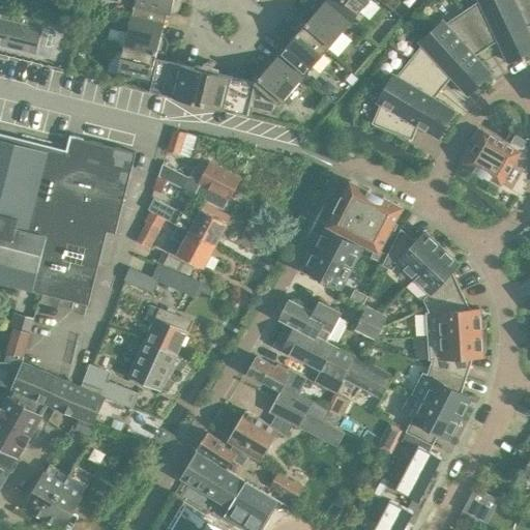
[(135,0),(131,16),(163,23),(166,11),(171,13),(175,12),(179,9),(181,0),(135,0)]
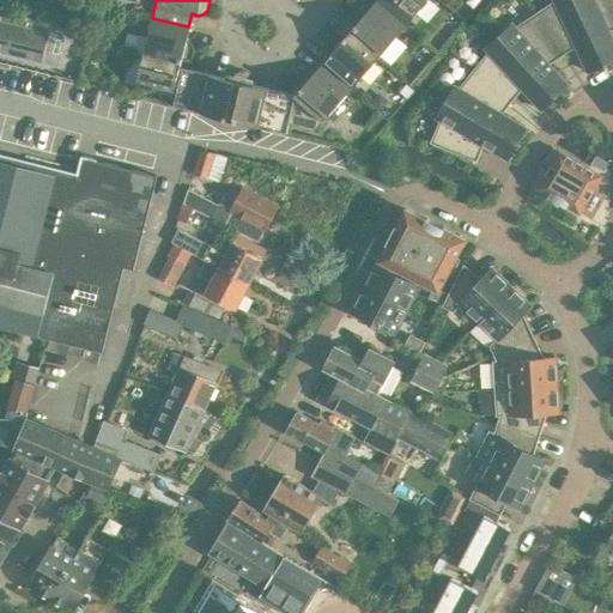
[(353,25),(349,31),(378,56),(405,25),(375,0),(366,11),(363,8),(358,7),(354,8),(345,19),(353,25)]
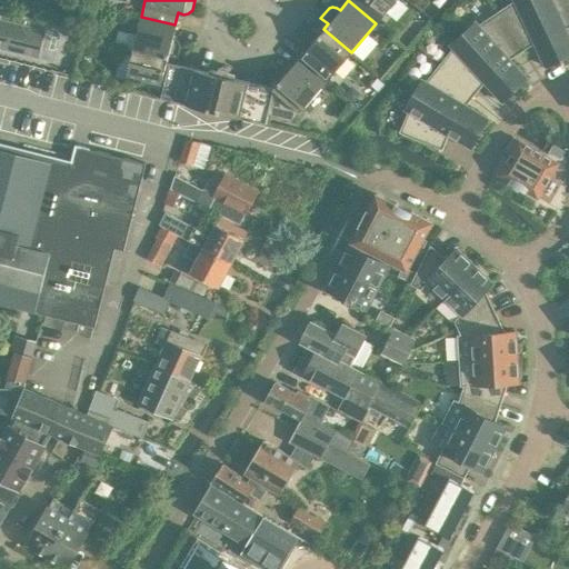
[(348,0),(376,23),(396,0),(348,0)]
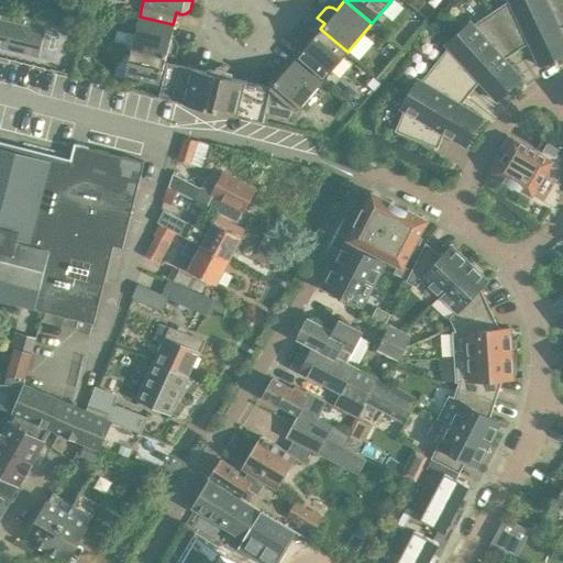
[(540,66),(555,58),(527,0),(508,0),(509,1),(492,13),(516,51),(529,43),(540,66)]
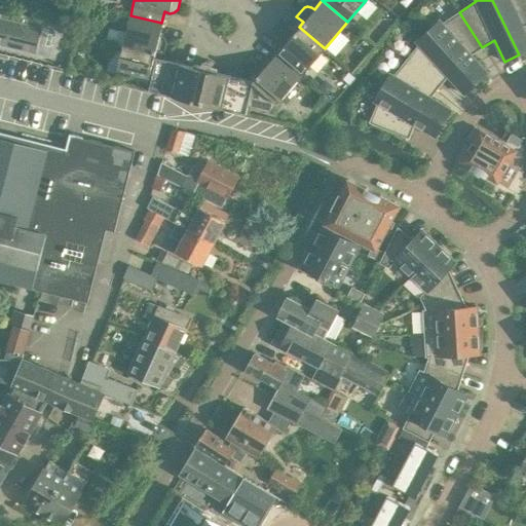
[(525,0),(492,0),(519,54),(525,50),(525,34),(522,26),(525,25),(525,0)]
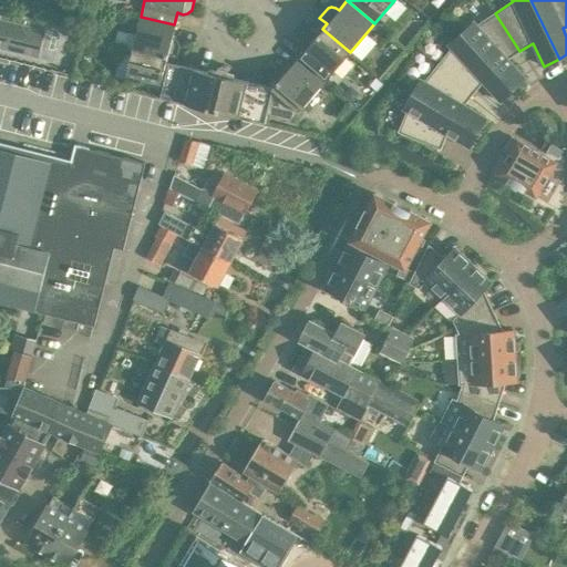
[(519,51),(495,13),(476,26),(474,22),(461,33),(513,90),(525,79),(507,59),(519,51)]
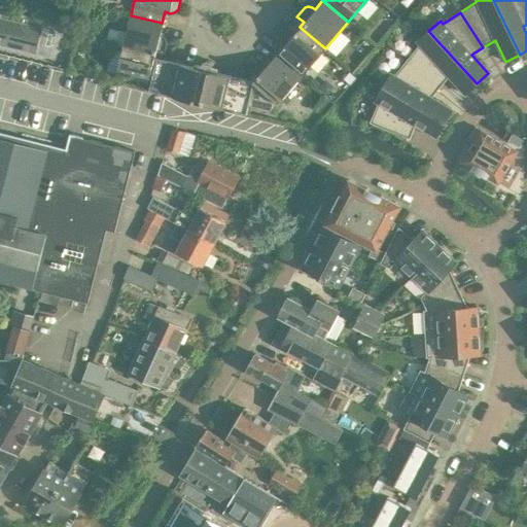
[(131,15),(123,49),(153,58),(153,57),(154,53),(164,55),(166,44),(166,39),(164,37),(160,34),(162,23),(131,15)]
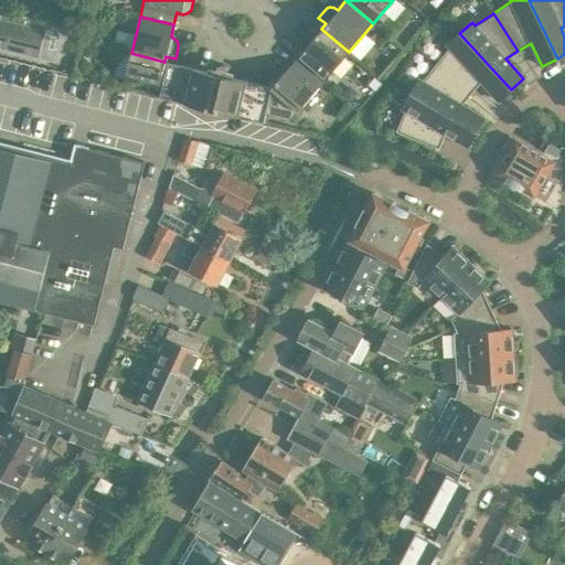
[(49,21),(30,18),(28,27),(0,19),(0,46),(53,60),(61,28),(49,21)]
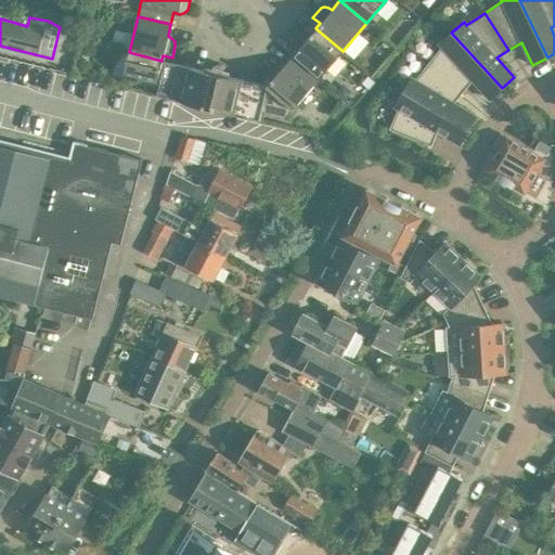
[(299,48),(291,57),(318,80),(343,51),(315,28),(311,33),(305,27),(297,35),(296,38),(296,40),(299,48)]
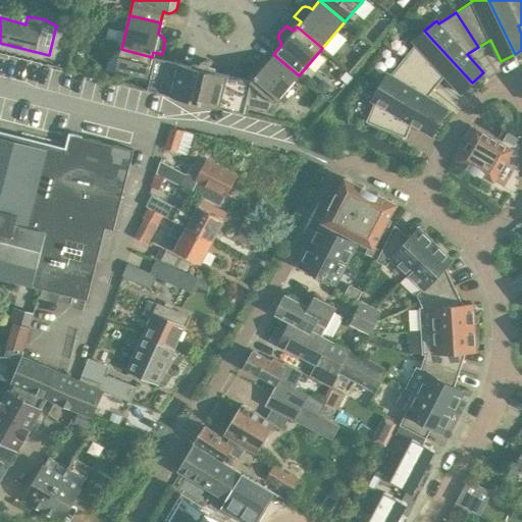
[(472,83),(424,31),(413,42),(416,44),(403,60),(435,87),(444,75),(461,94),(472,83)]
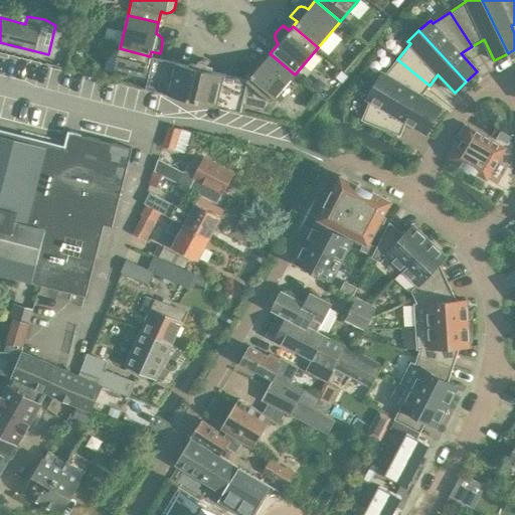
[(150,56),(120,48),(114,71),(147,79),(153,55),(150,55),(150,56)]
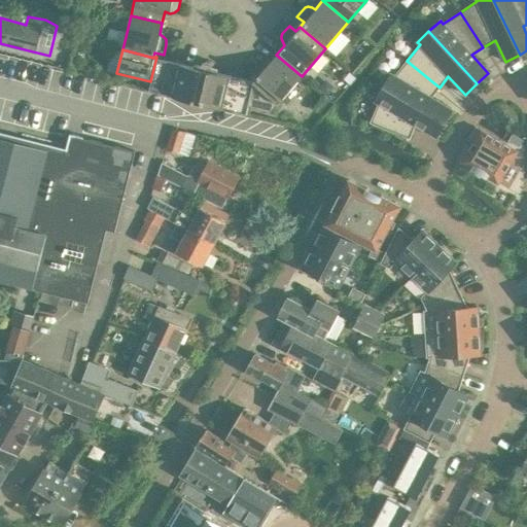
[(271,111),(302,76),(276,55),(268,63),(265,61),(260,61),(257,62),(249,71),(256,76),(253,80),(248,106),(271,111)]
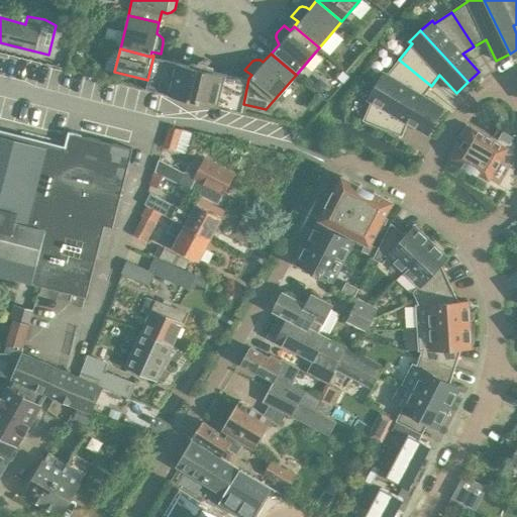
[(145,88),(170,94),(194,100),(241,111),(243,104),(248,79),(203,67),(153,56),(147,80),(145,88)]
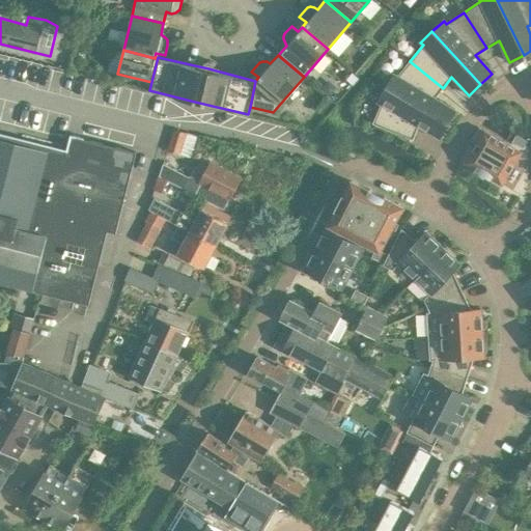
[(435,99),(443,88),(410,61),(397,77),(393,75),(386,88),(447,124),(455,111),(435,99)]
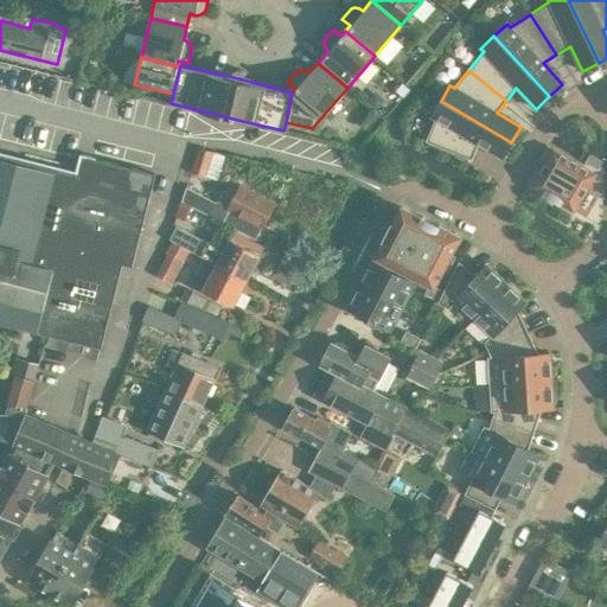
[(511,142),(441,101),(432,116),(435,119),(426,141),(471,160),(478,144),(502,158),(511,142)]
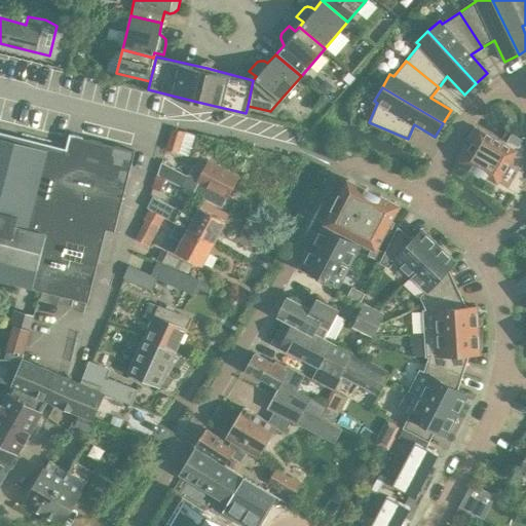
[(178,152),(185,132),(173,127),(166,148),(178,152)]
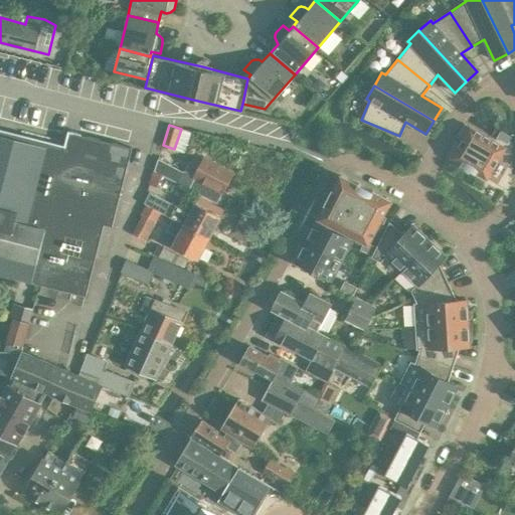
[(463,166),(463,165),(475,172),(475,173),(476,174),(477,173),(487,179),(505,148),(470,127),(452,158),(462,164),(461,165),(463,166)]
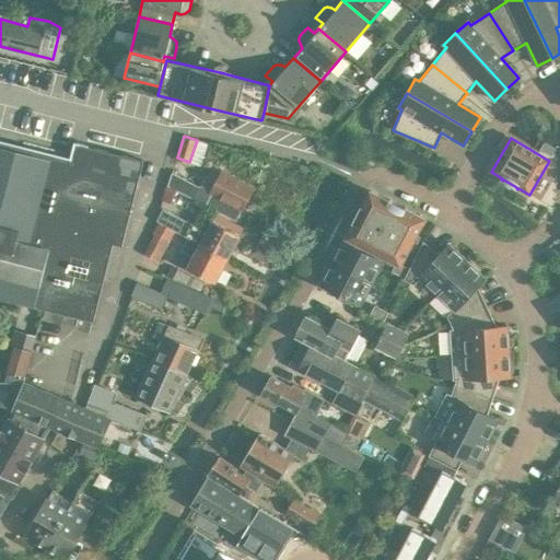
[(0,296),(92,321),(111,244),(120,246),(142,161),(74,144),(47,160),(0,148),(0,296)]
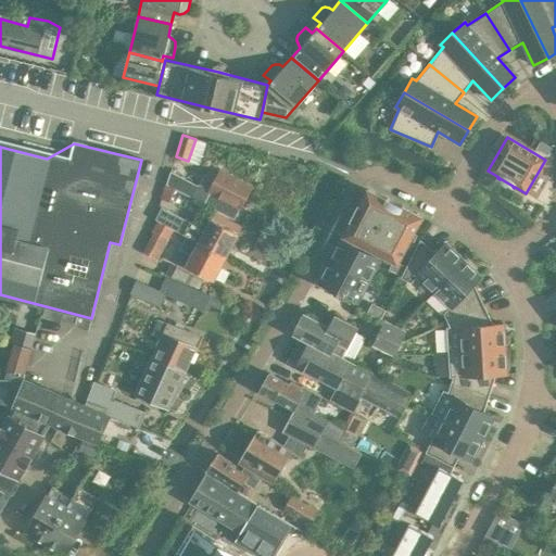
[(203,203),(234,219),(252,187),(222,171),(203,203)]
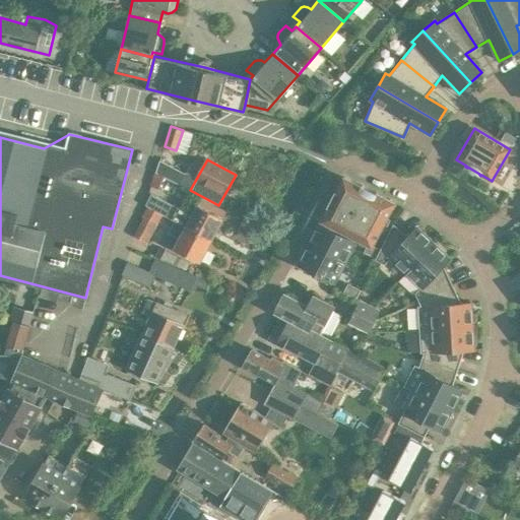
[(160,161),(154,173),(180,185),(185,174),(160,161)]
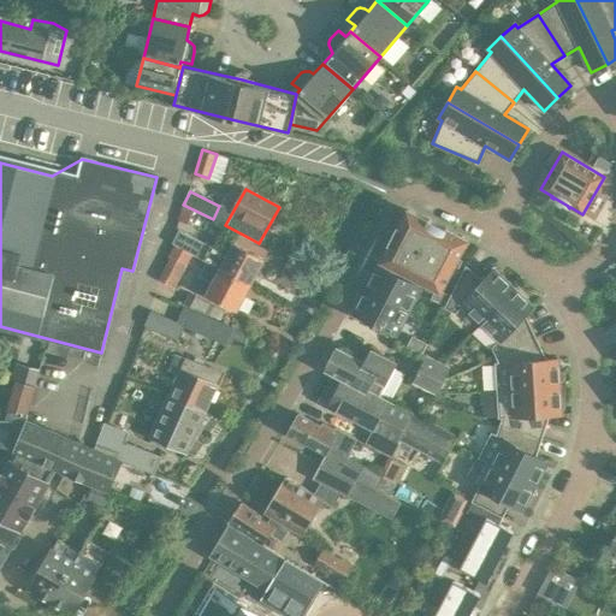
[(457,259),(466,242),(467,241),(446,230),(445,229),(444,230),(430,221),(430,220),(428,220),(427,220),(407,211),(398,227),(398,226),(397,227),(398,229),(390,243),(389,244),(390,246),(381,261),(436,290),(437,289),(440,291),(450,273),(452,274),(460,260),(457,259)]
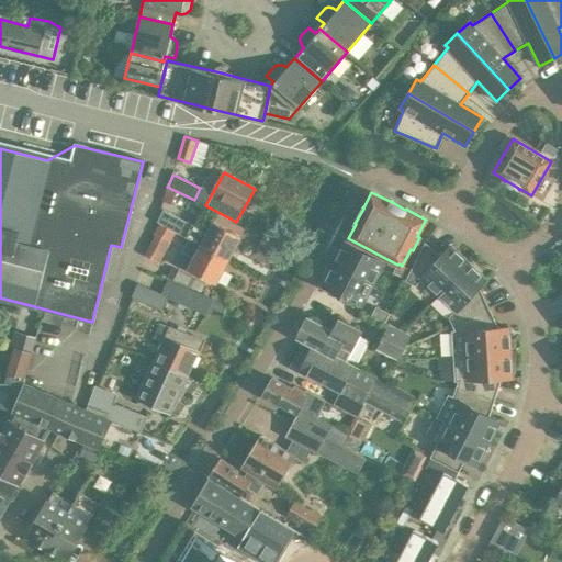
[(156,221),(159,223),(159,222),(176,232),(188,238),(227,259),(244,228),(216,214),(206,232),(163,209),(156,221)]
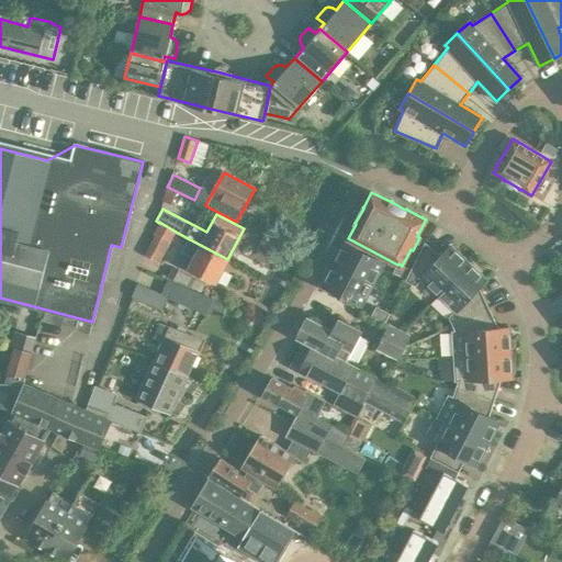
[(158,262),(176,232),(159,222),(159,223),(153,234),(156,235),(146,256),(158,262)]
